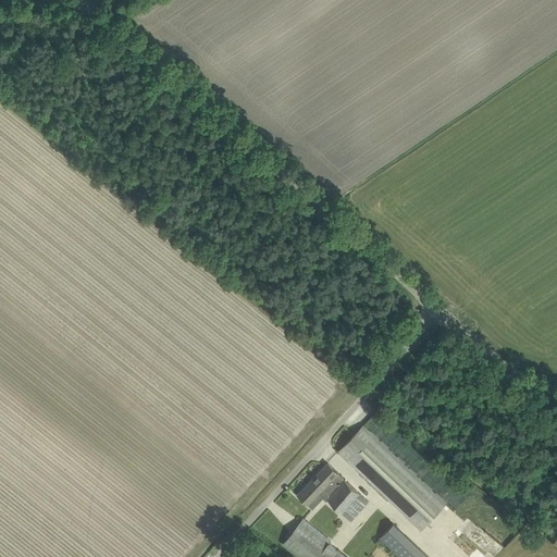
[(446,504),(406,466),(364,424),(338,452),(421,530),(446,504)]
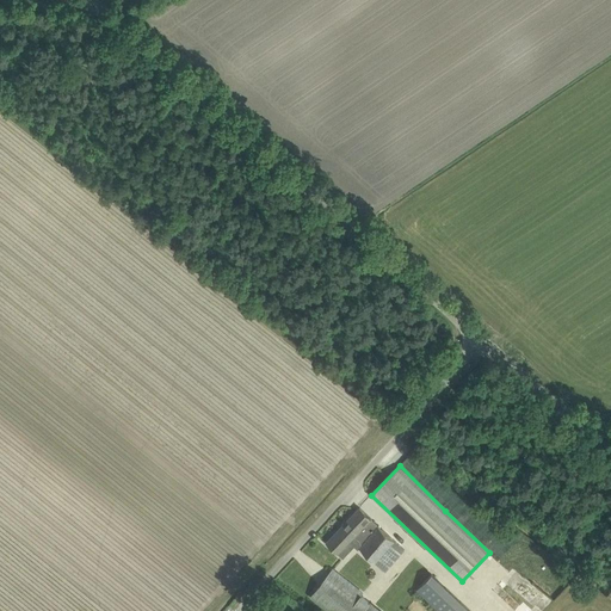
[(359,507),(344,525),(363,543),(378,526),(376,524),(377,524),(369,516),(359,507)]
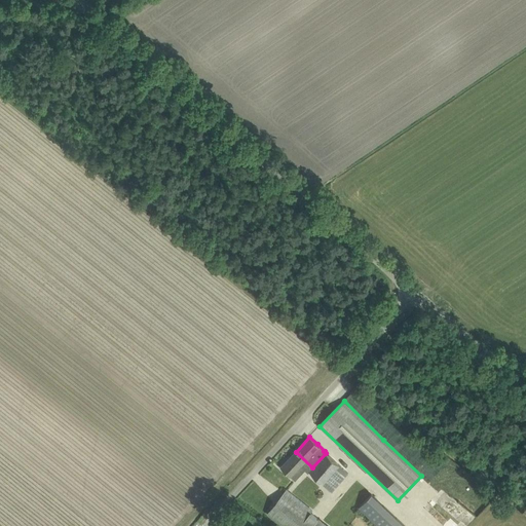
[(296,452),(282,467),(289,475),(295,481),(305,470),(308,473),(309,471),(312,467),(296,452)]
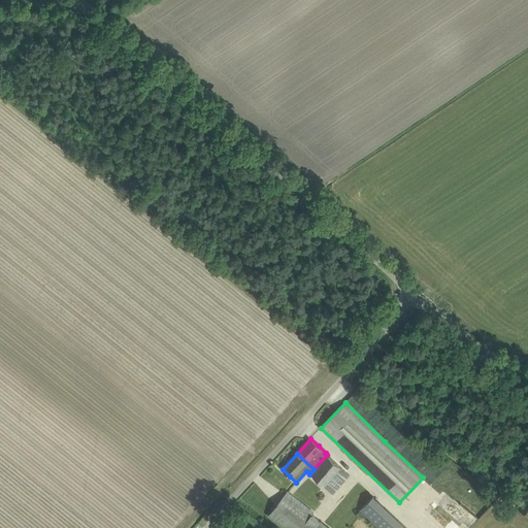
[(314,469),(310,472),(310,473),(333,494),(335,491),(350,475),(327,455),(314,469)]
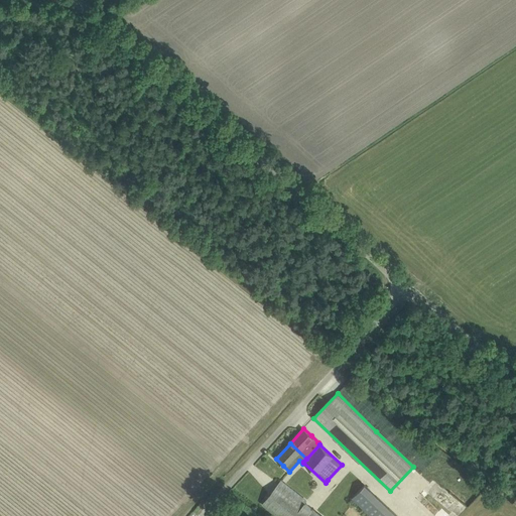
[(321,515),(305,503),(307,500),(281,480),(262,504),(277,515),(321,515)]
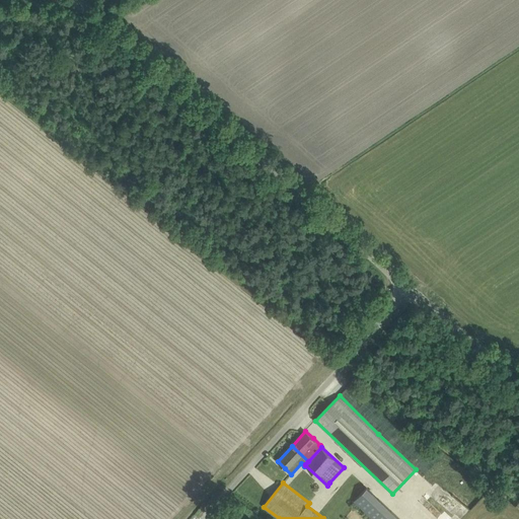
[(399,518),(366,488),(354,501),(373,518),(399,518)]
